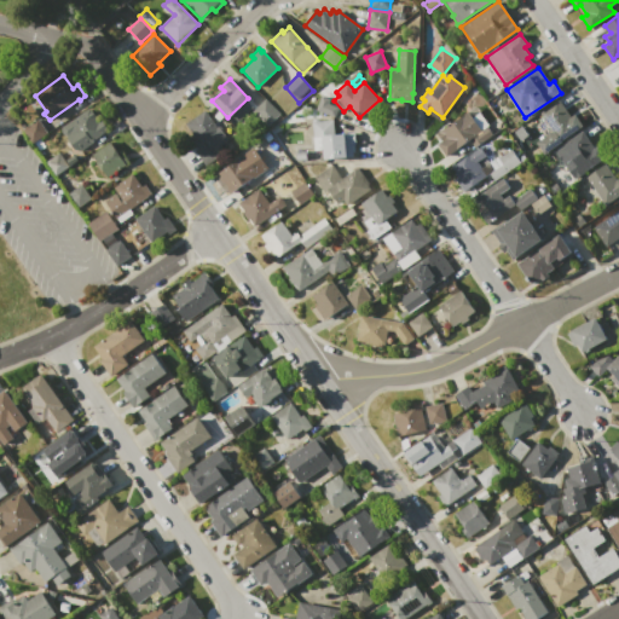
[(317,111),(322,97),(330,99),(329,103),(339,106),(334,117),(317,111)]
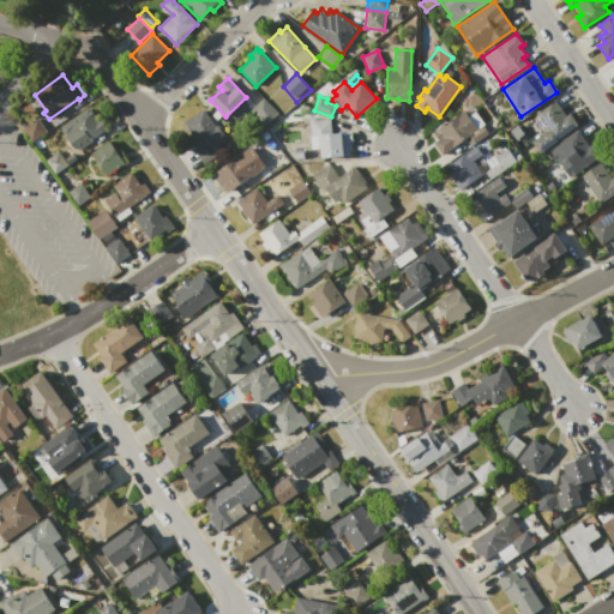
[(251,109),(264,97),(277,113),(265,125),(251,109)]
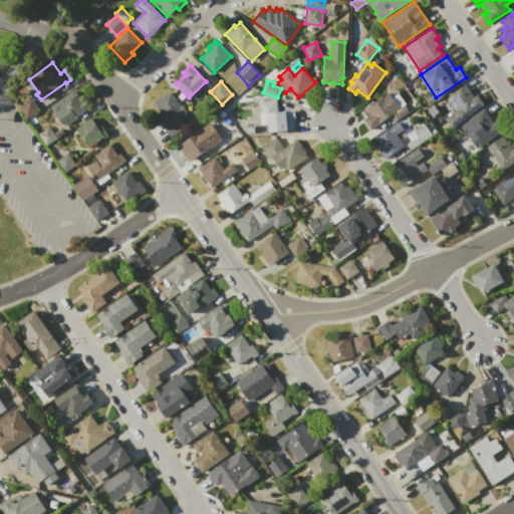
[(445,118),(459,108),(448,94),(464,83),(474,97),(477,95),(484,104),(452,127),(445,118)]
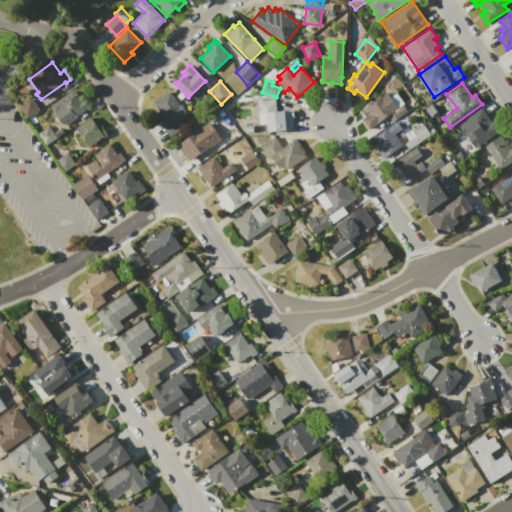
[(51,105),(73,90),(75,92),(76,92),(81,99),(83,97),(89,107),(76,116),(77,117),(67,125),(60,122),(51,108),(51,105)]
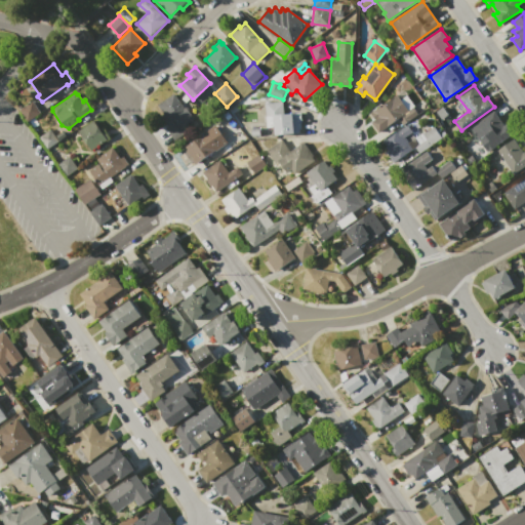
[(158,105),(173,93),(184,109),(186,107),(194,119),(190,121),(194,127),(174,140),(165,127),(167,125),(161,116),(164,114),(158,105)]
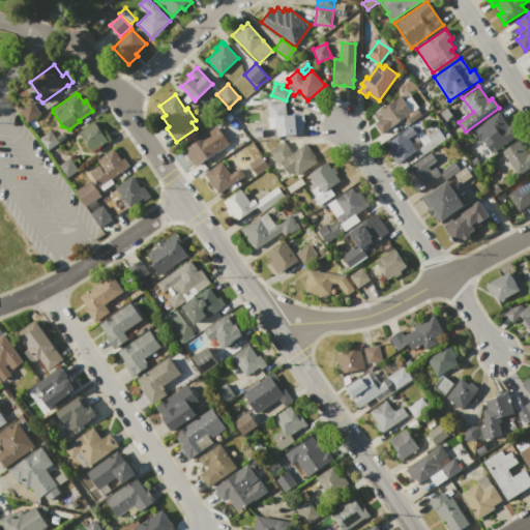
[(374,114),(401,95),(412,113),(382,134),(375,123),(379,121),(374,114)]
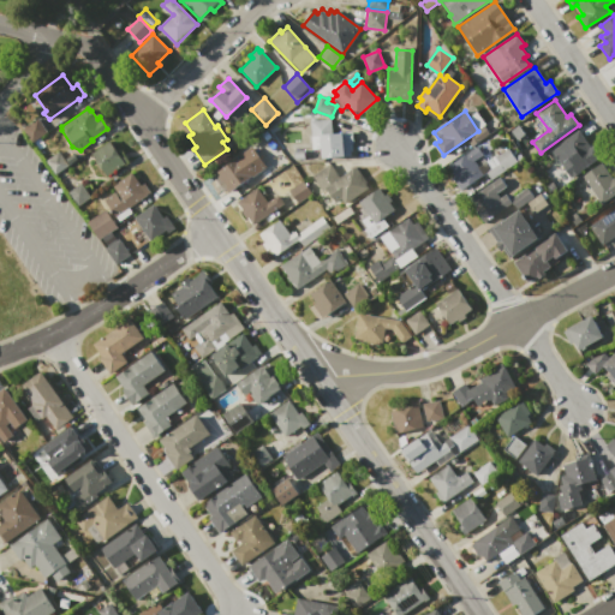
[(36,119),(46,132),(33,142),(23,129),(36,119)]
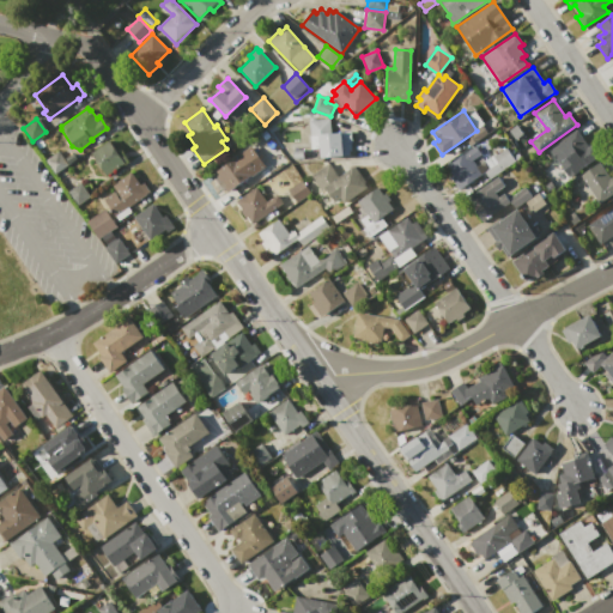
[(310,120),(329,119),(331,133),(351,132),(352,156),(321,158),(321,147),(311,149),(310,120)]
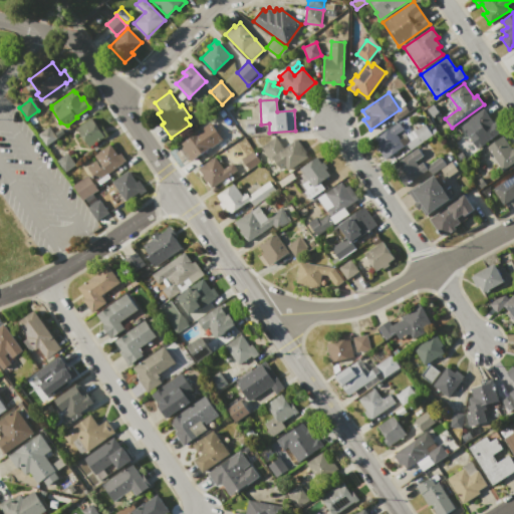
[(222,117),(218,111),(222,108),(226,114),(222,117)]
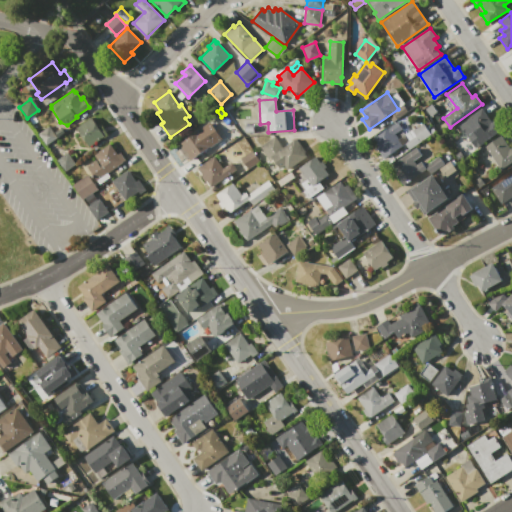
[(466,119),(482,108),(492,122),(494,121),(500,130),(482,142),(466,119)]
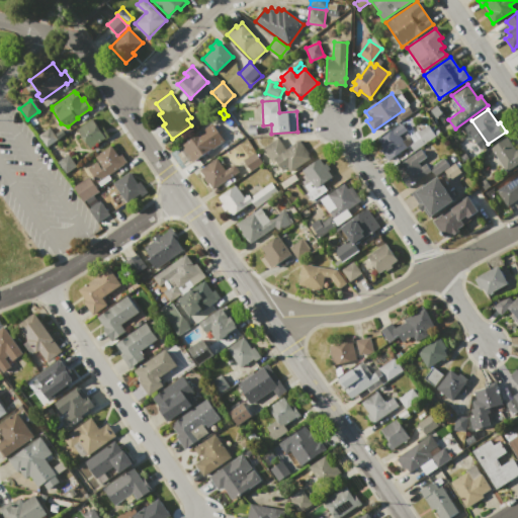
[(77,128),(92,118),(100,130),(102,127),(108,136),(90,148),(77,128)]
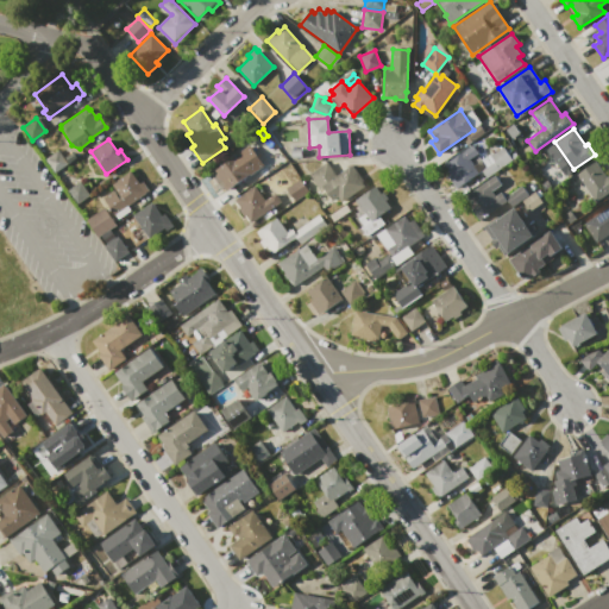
[(444,165),(472,146),(477,154),(469,159),(478,173),(458,186),(444,165)]
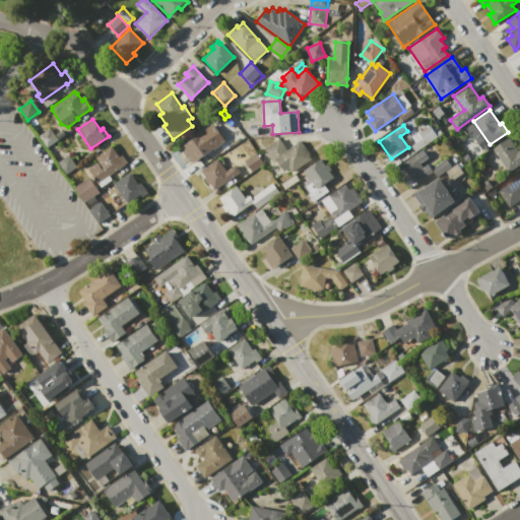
[(429,125),(437,136),(415,152),(410,145),(413,142),(409,137),(416,132),(417,133),(429,125)]
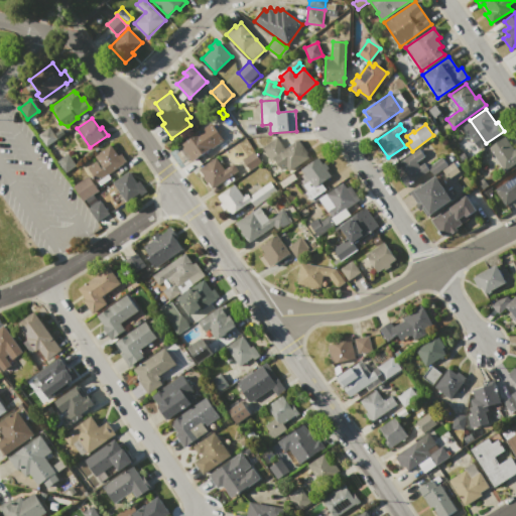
[(38,135),(49,127),(57,139),(45,147),(38,135)]
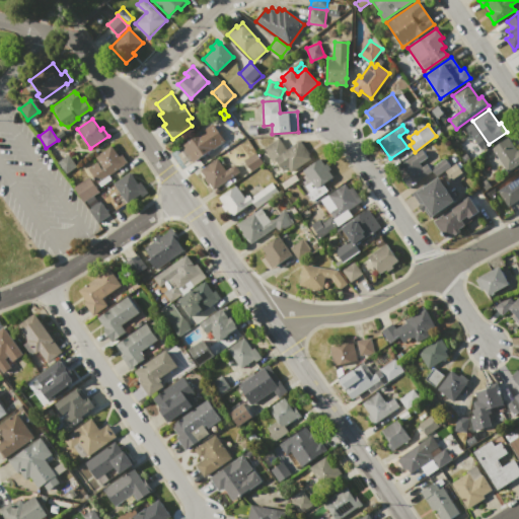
[(182,145),(202,132),(205,136),(213,131),(218,139),(213,142),(212,140),(210,142),(213,147),(194,160),(182,145)]
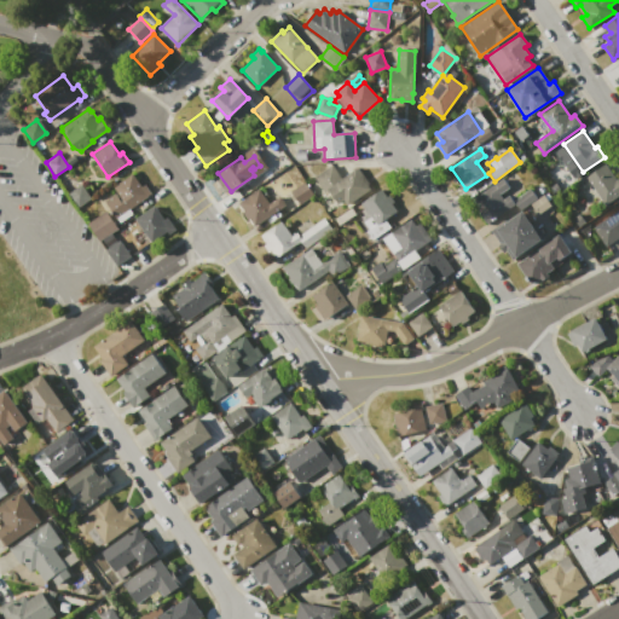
[(586,177),(606,163),(617,180),(618,178),(618,195),(606,204),(586,177)]
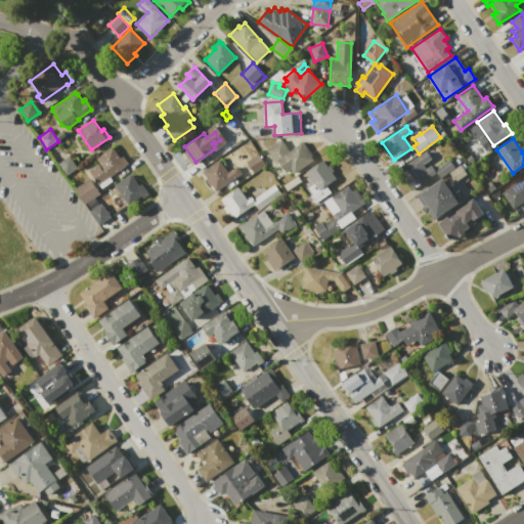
[(278,161),(274,163),(265,150),(281,139),(290,151),(303,142),(315,160),(295,174),(291,169),(287,173),(278,161)]
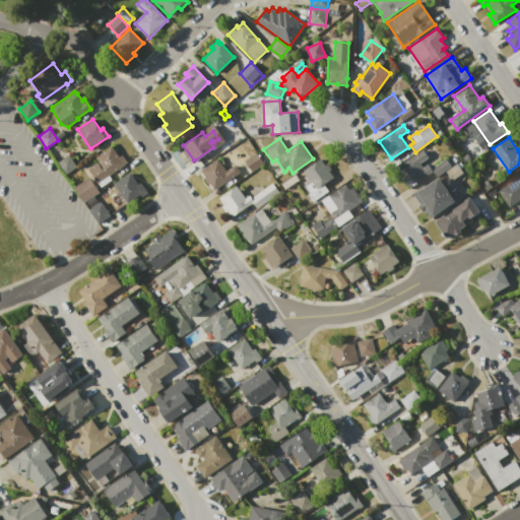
[(95,156),(113,145),(119,156),(122,154),(128,163),(98,183),(88,169),(98,164),(101,168),(102,167),(95,156)]
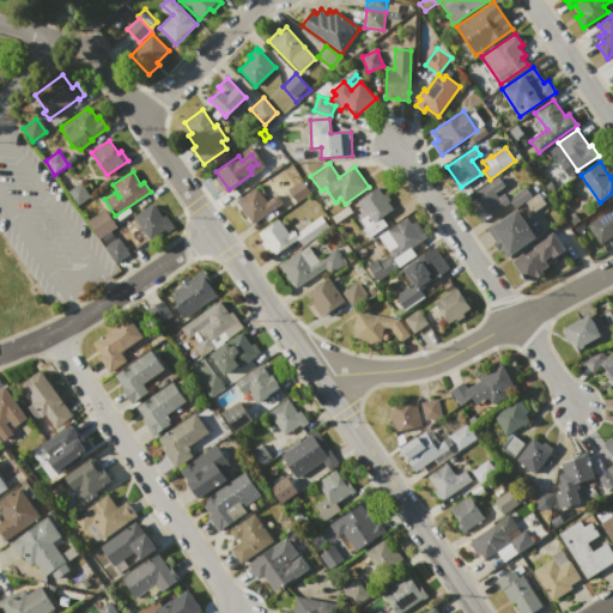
[(468,196),(497,177),(504,187),(495,193),(498,198),(504,194),(510,202),(484,220),(468,196)]
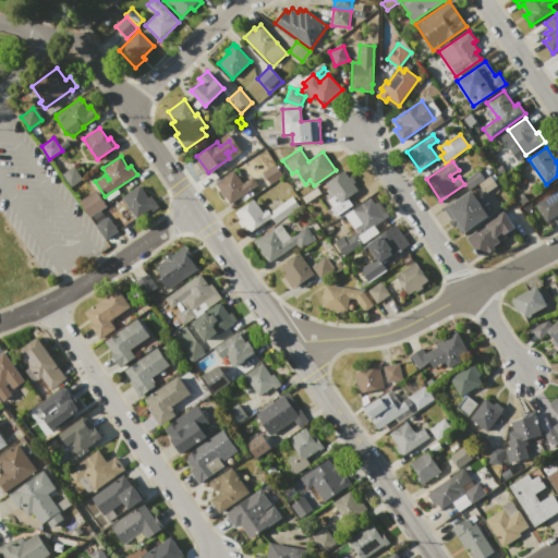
[(263,172),(275,164),(282,176),(270,183),(263,172)]
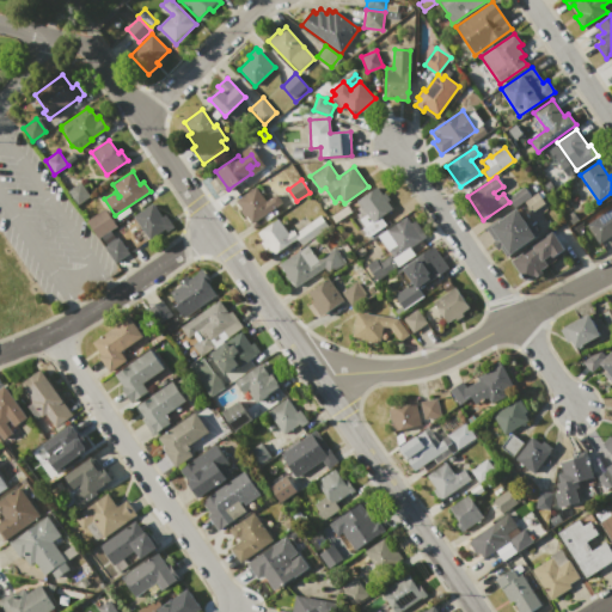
[(67,191),(80,183),(90,196),(77,206),(67,191)]
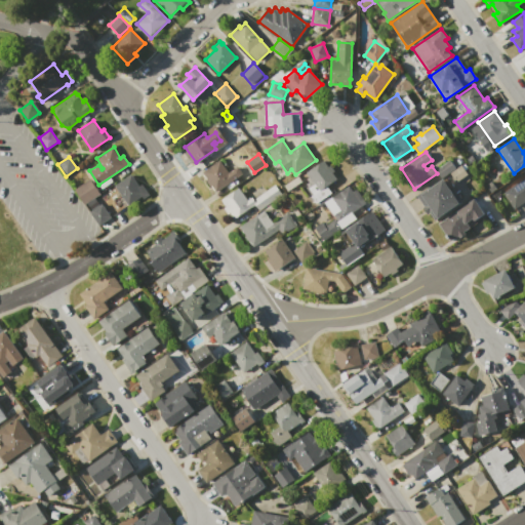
[(307,172),(324,160),(328,166),(330,165),(334,171),(332,172),(336,178),(320,191),(307,172)]
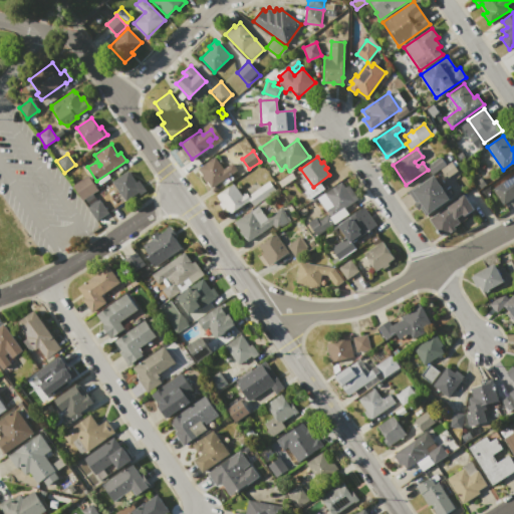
[(427,166),(440,157),(446,165),(433,174),(427,166)]
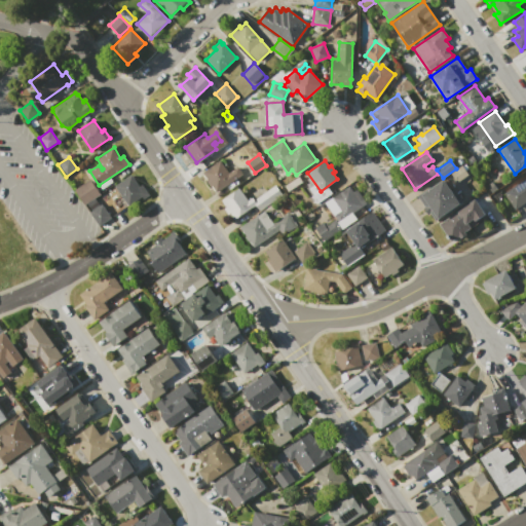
[(203,173),(220,161),(229,173),(238,166),(242,174),(217,192),(212,185),(211,186),(205,180),(208,179),(203,173)]
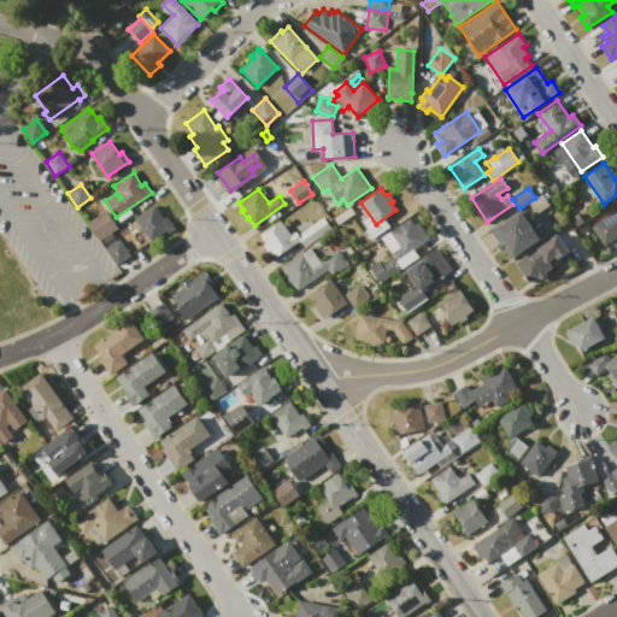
[(529,204),(541,194),(550,205),(536,213),(529,204)]
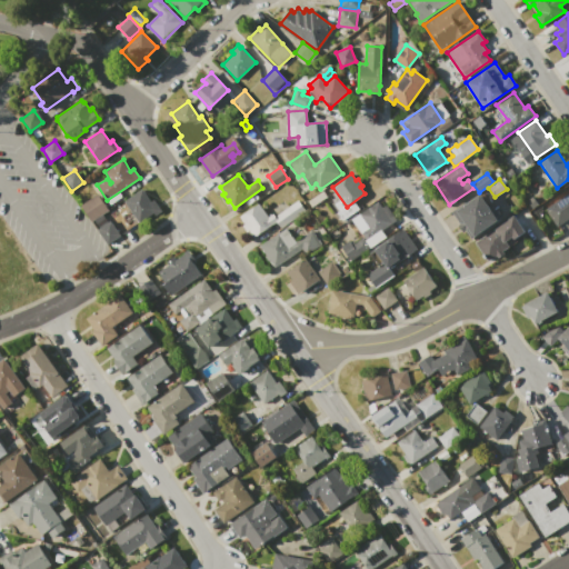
[(260,198),(288,180),(297,193),(269,211),(260,198)]
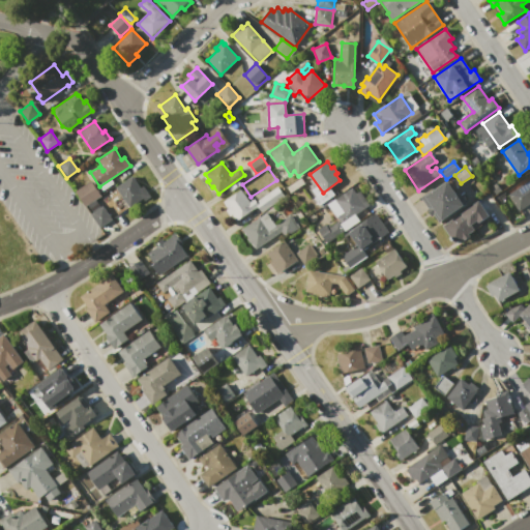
[(508,195),(529,179),(529,175),(528,173),(529,171),(529,203),(519,210),(508,195)]
